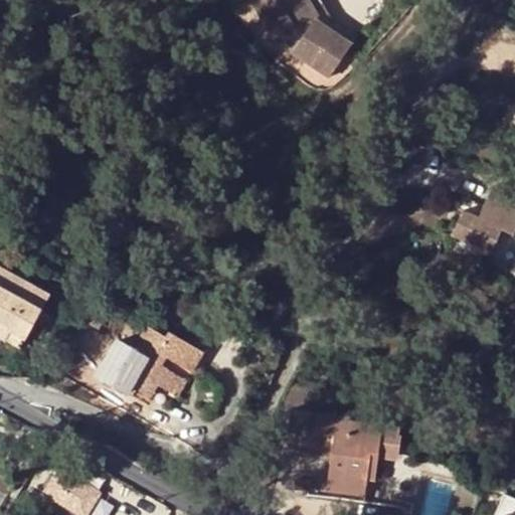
[(274,33),(279,40),(285,36),(293,43),(297,34),(306,24),(305,22),(291,0),(242,0),(266,36),(274,33)]
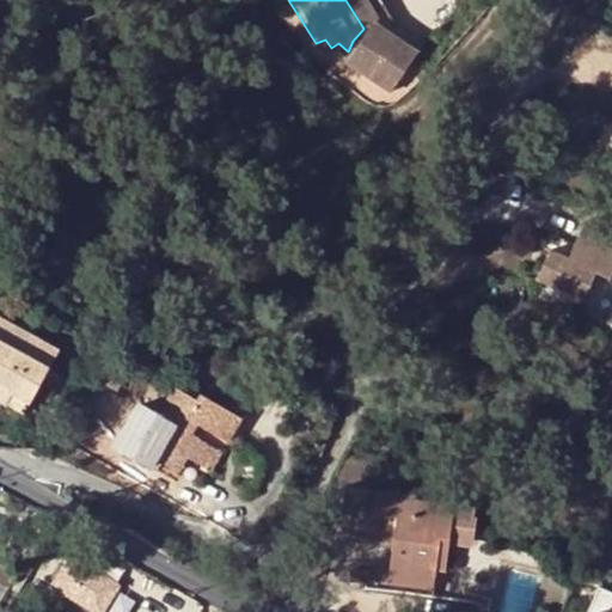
[(346,0),(362,26),(366,23),(384,36),(390,28),(386,23),(372,0),(346,0)]
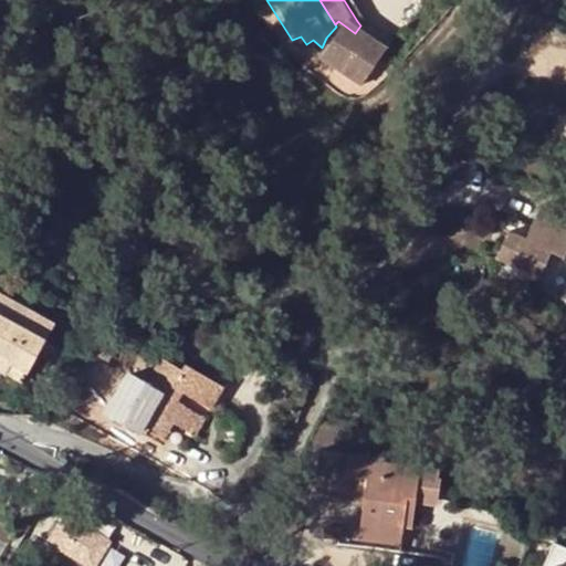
[(379,49),(355,33),(338,21),(335,24),(336,27),(326,38),(322,48),(316,59),(324,64),(348,81),(355,85),(379,49)]
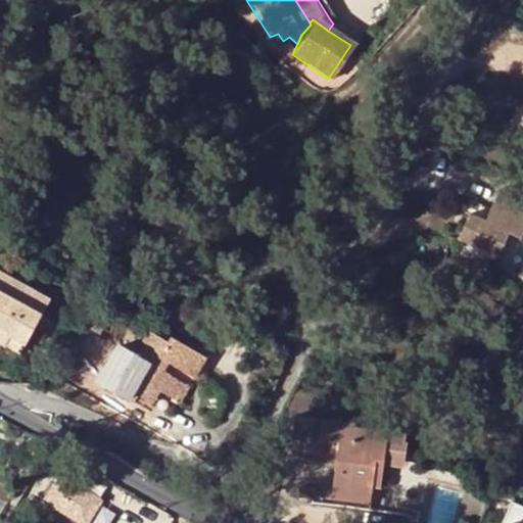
[(354,38),(333,24),(328,31),(350,45),(354,38)]
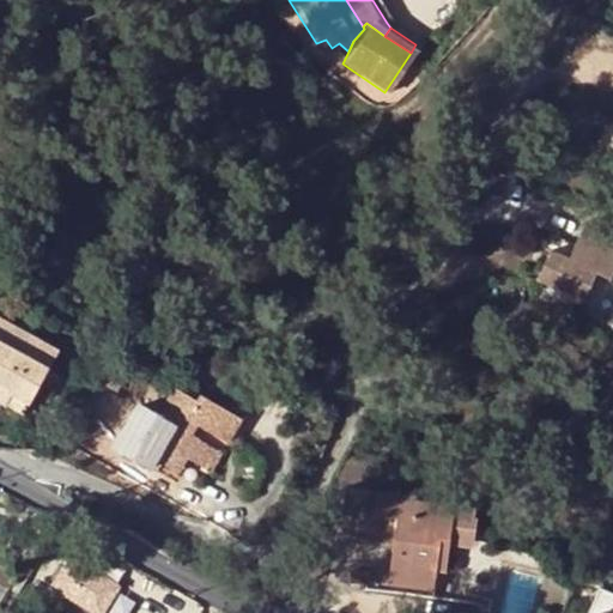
[(339,43),(332,48),(340,62),(343,64),(349,52),(339,43)]
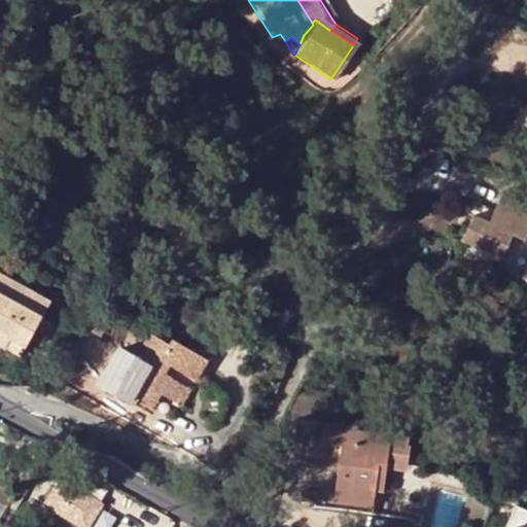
[(475,212),(464,238),(506,256),(517,232),(526,235),(526,202),(504,191),(491,219),(475,212)]
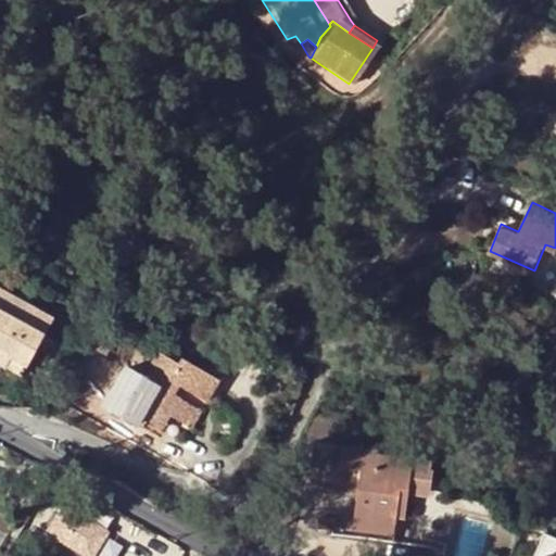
[(0,349),(13,357),(29,365),(54,317),(0,287),(0,349)]
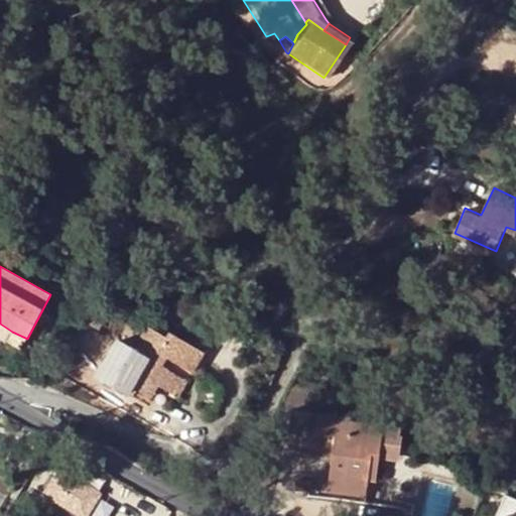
[(12,332),(0,324),(0,337),(7,341),(12,332)]
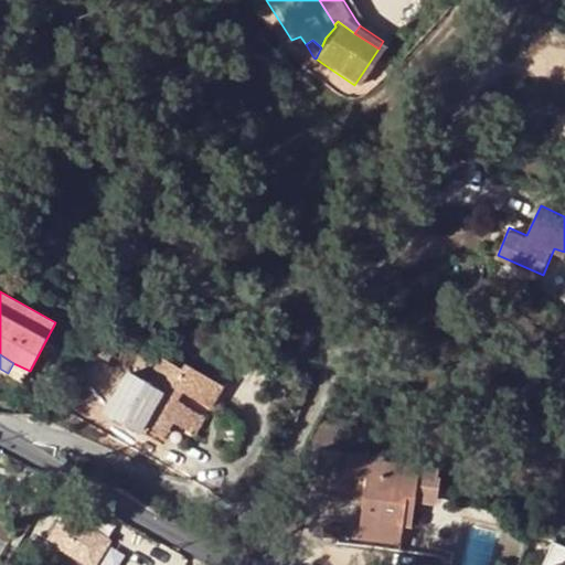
[(201,374),(184,405),(205,418),(222,386),(201,374)]
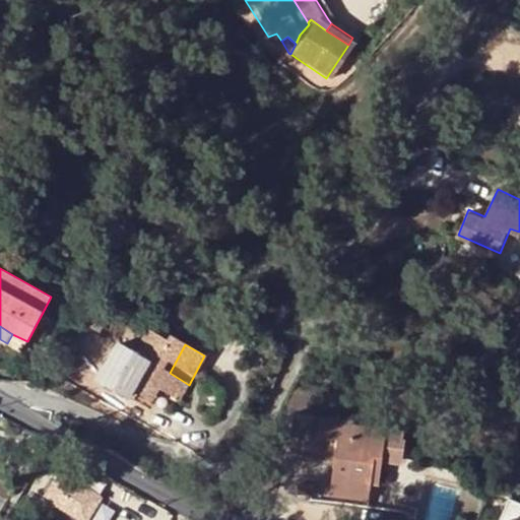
[(159,390),(170,373),(163,369),(121,346),(117,354),(124,358),(118,368),(118,370),(109,387),(127,398),(130,391),(136,395),(146,400),(153,387),(159,390)]
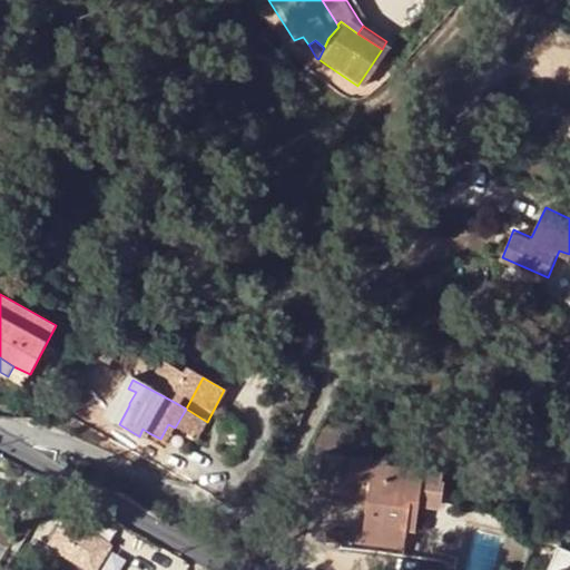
[(198,440),(207,422),(186,409),(175,428),(198,440)]
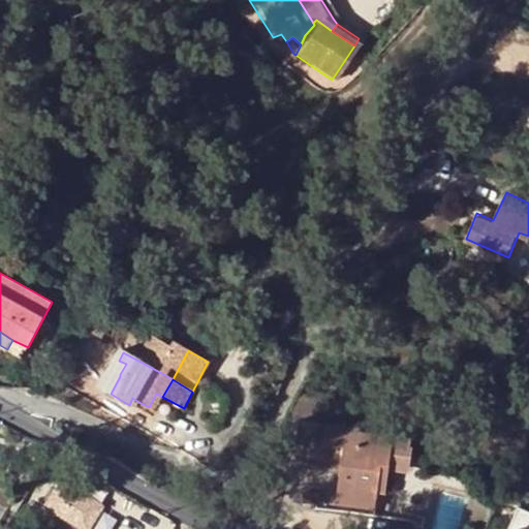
[(156,394),(149,407),(155,410),(162,397),(156,394)]
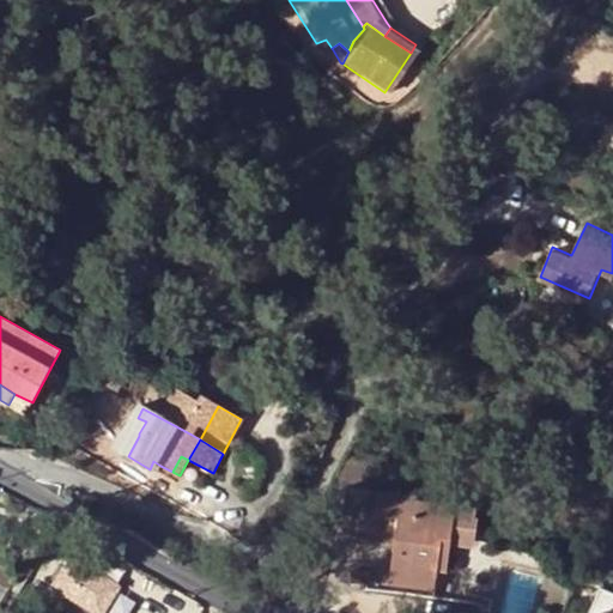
[(153,461),(150,469),(156,472),(161,466),(153,461)]
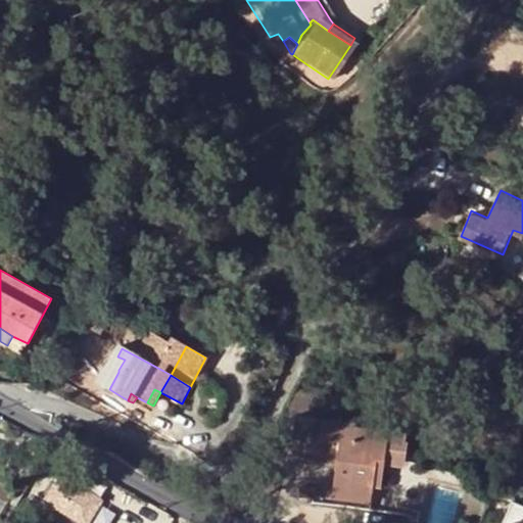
[(383,479),(388,439),(389,430),(355,426),(357,422),(294,415),(290,447),(338,455),(337,463),(333,498),(373,504),(374,487),(375,478),(383,479)]
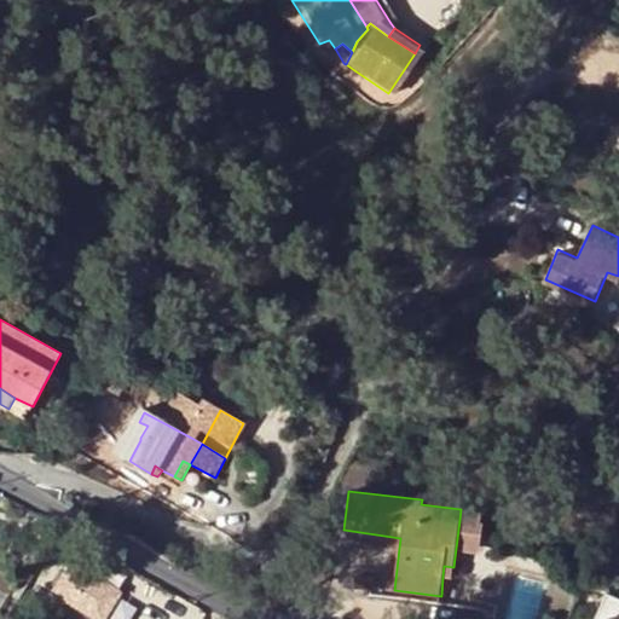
[(481,522),(481,512),(461,509),(460,520),(481,522)]
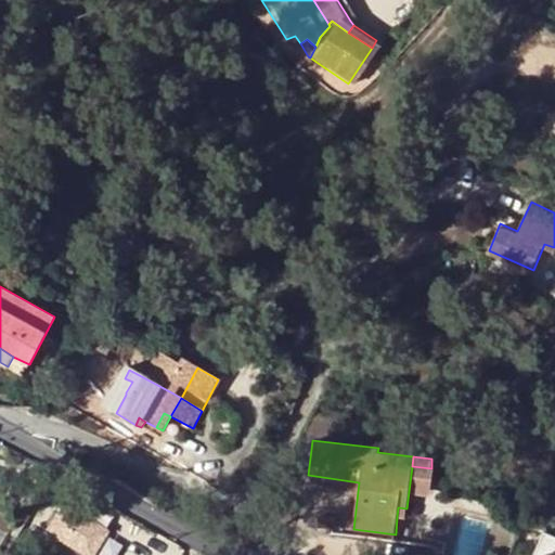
[(359,482),(308,475),(308,480),(326,482),(325,487),(358,491),(359,482)]
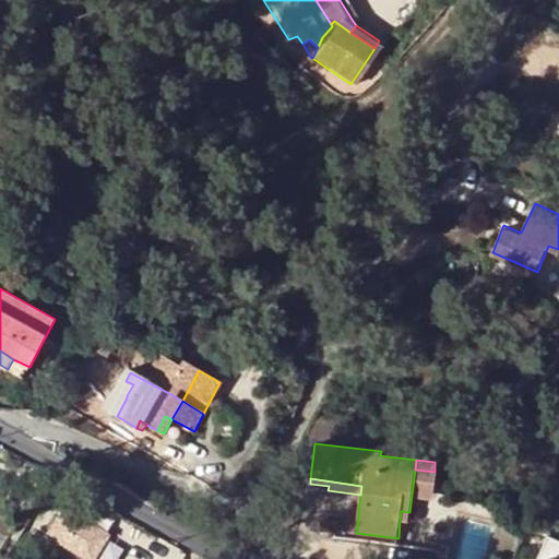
[(62,502),(44,535),(84,558),(94,558),(111,531),(62,502)]
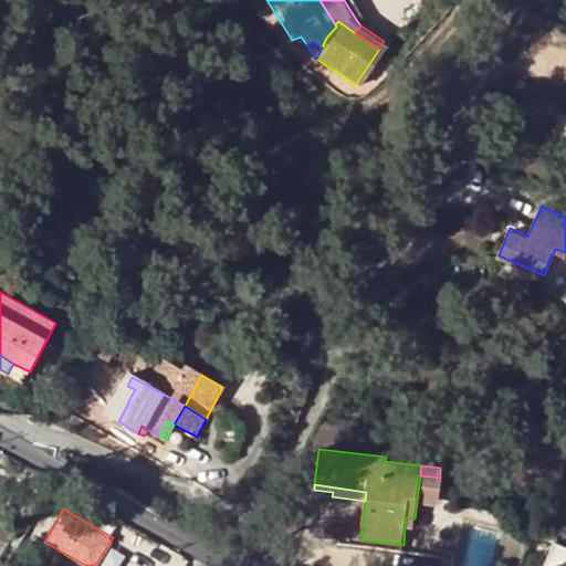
[(413,527),(415,519),(406,517),(405,527),(413,527)]
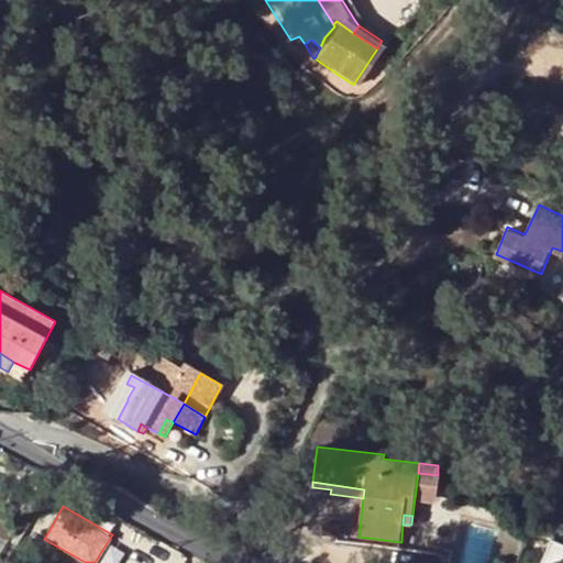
[(340,536),(340,523),(323,522),(323,534),(340,536)]
